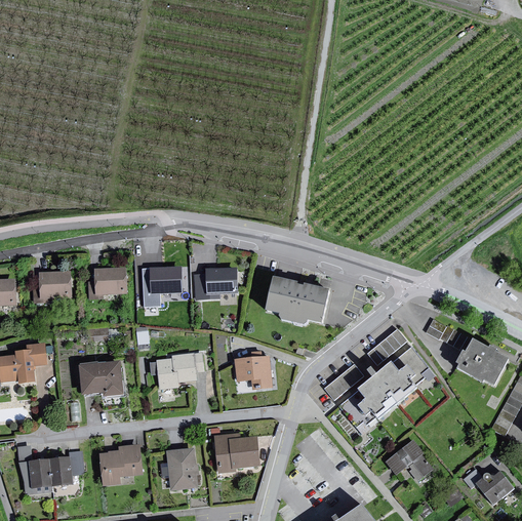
[(182,266),(149,267),(149,272),(136,272),(137,296),(162,295),(162,292),(182,292),(182,266)]
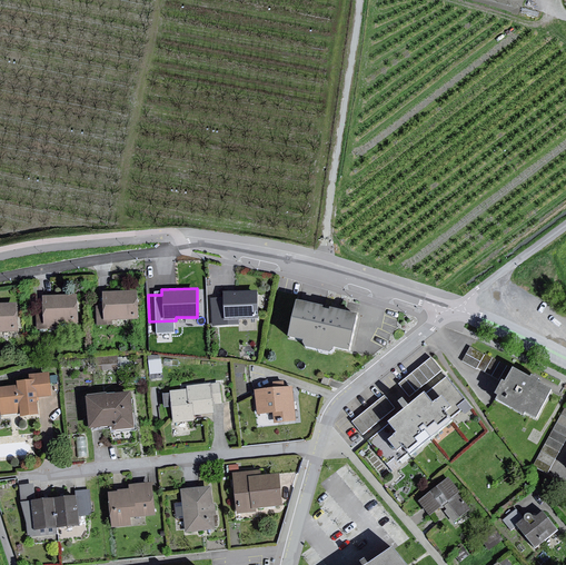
[(257,289),(222,290),(222,295),(209,296),(209,323),(237,321),(237,318),(258,318),(257,289)]
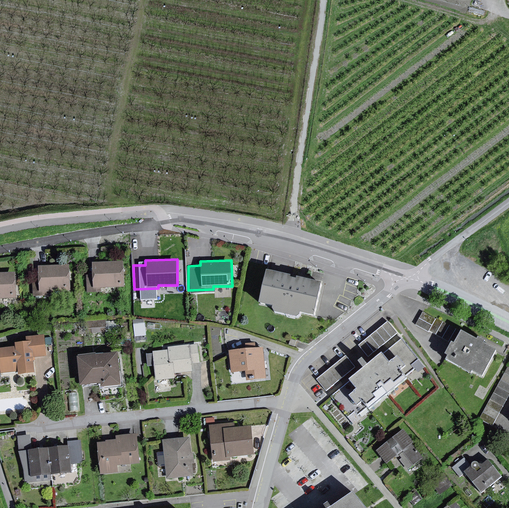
[(123,261),(92,261),(92,266),(84,266),(84,290),(105,290),(105,287),(124,286),(123,261)]
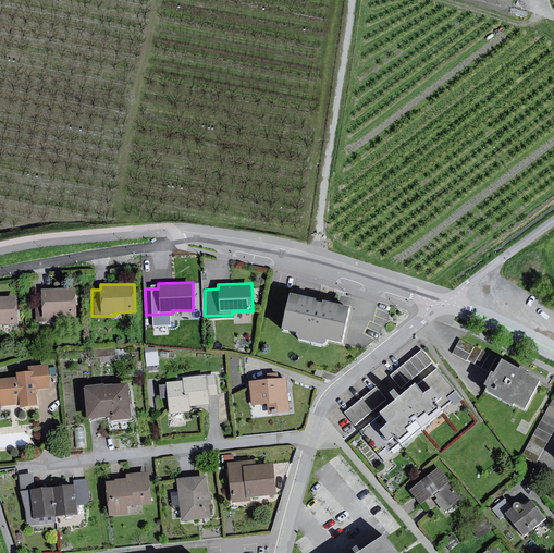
[(74,287),(40,289),(40,294),(32,294),(33,320),(54,320),(54,317),(75,316),(74,287)]
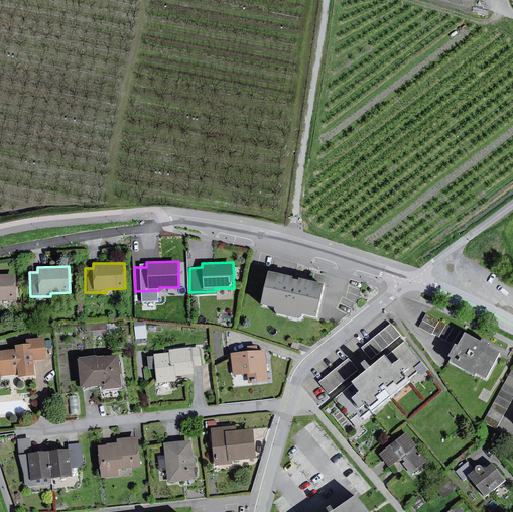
[(266,270),(258,303),(272,306),(271,311),(295,317),(296,311),(314,315),(322,283),(296,277),(296,279),(290,278),(290,276),(266,270)]
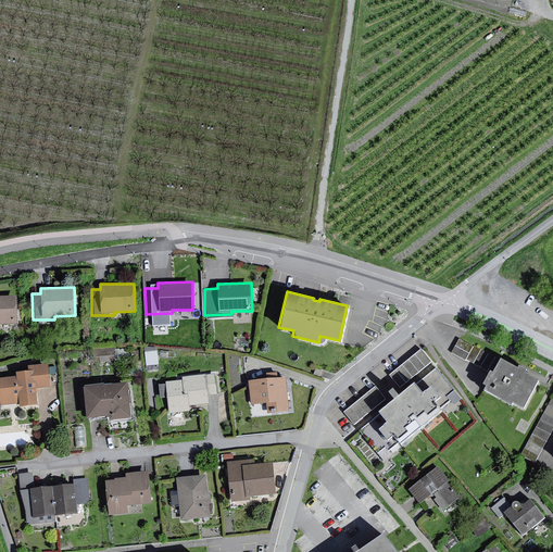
[(17,295),(0,295),(0,324),(19,323),(17,295)]
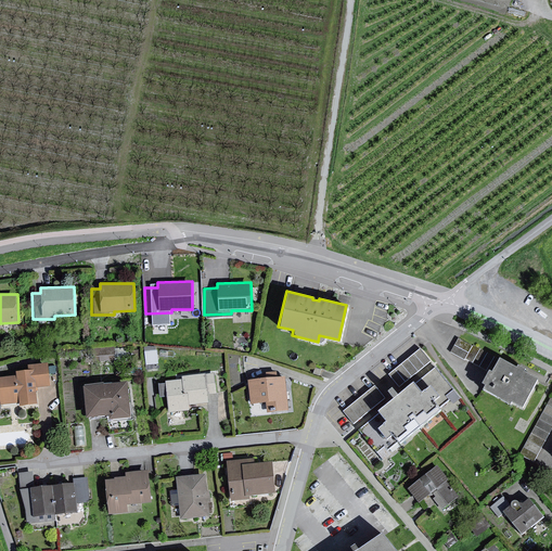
[(458,334),(449,349),(469,359),(476,344),(458,334)]
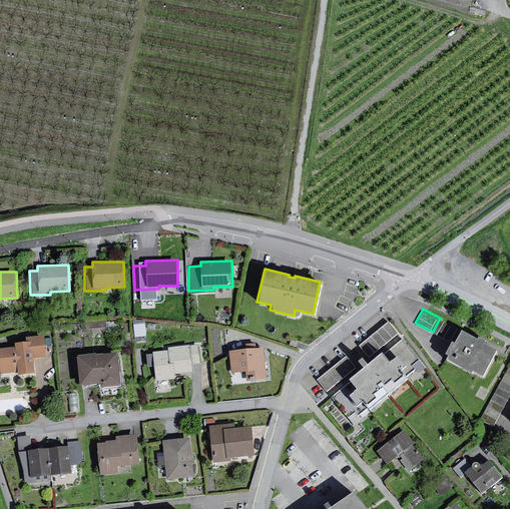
[(133,331),(144,330),(142,318),(132,319),(133,331)]
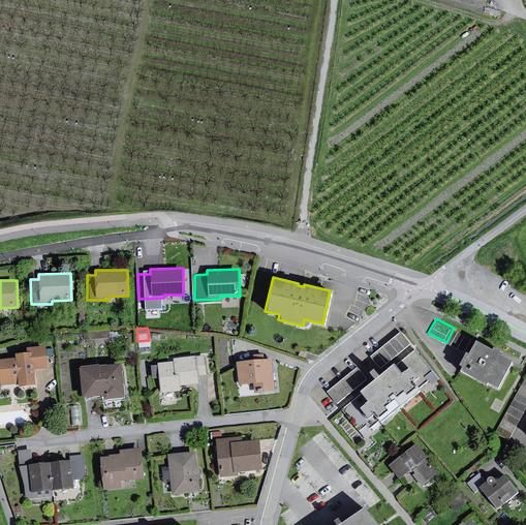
[(399,329),(368,353),(377,365),(408,340),(399,329)]
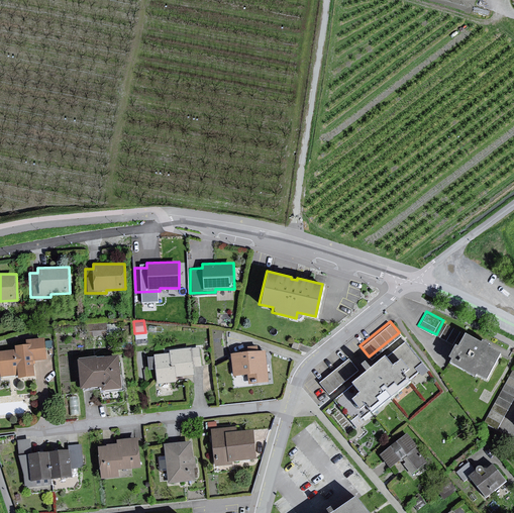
[(457,344),(451,356),(454,358),(452,362),(489,381),(504,351),(468,333),(461,346),(457,344)]
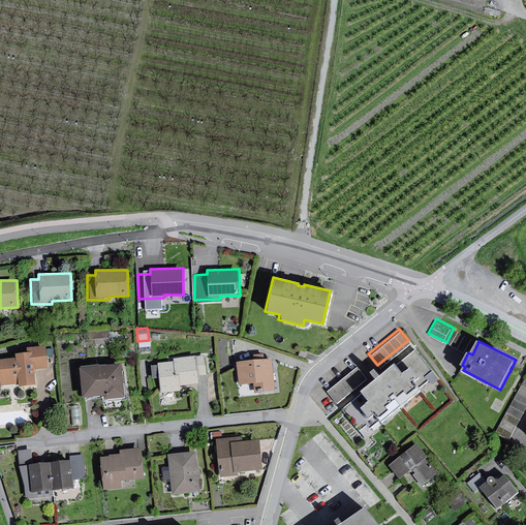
[(16,358),(0,359),(0,384),(19,382),(19,387),(35,385),(34,369),(48,368),(47,346),(26,347),(27,351),(16,352),(16,358)]
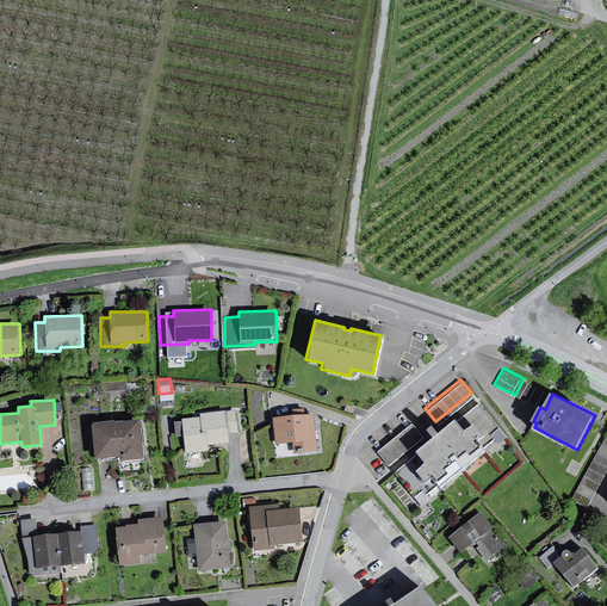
[(435,437),(392,471),(417,501),(439,484),(444,490),(491,452),(488,449),(506,434),(479,401),(440,432),(437,428),(432,432),(435,437)]
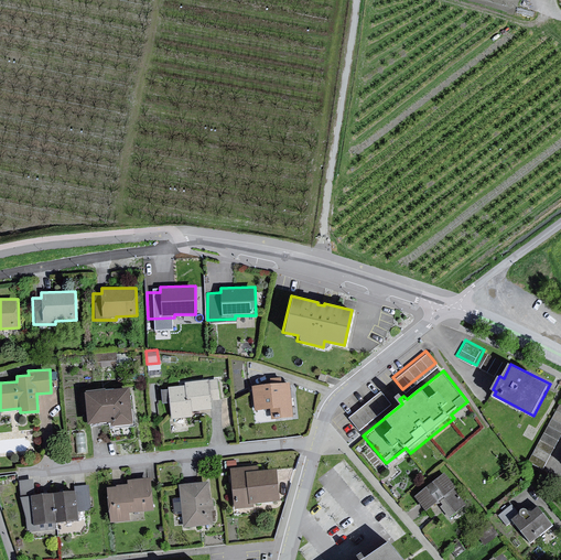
[(170,404),(171,418),(191,416),(191,410),(218,408),(215,378),(184,381),(184,385),(166,386),(166,388),(160,389),(161,404),(170,404)]
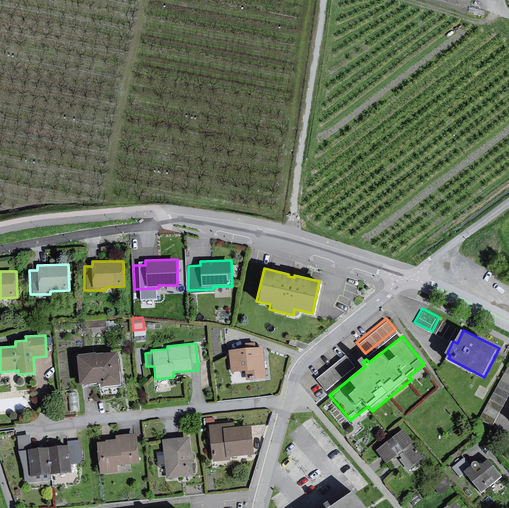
[(263,347),(227,350),(229,371),(244,370),(244,379),(266,377),(263,347)]
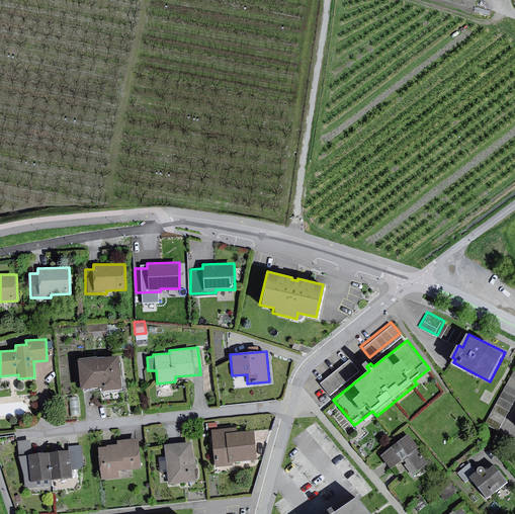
[(119,356),(80,359),(82,389),(101,388),(102,391),(122,390),(119,356)]
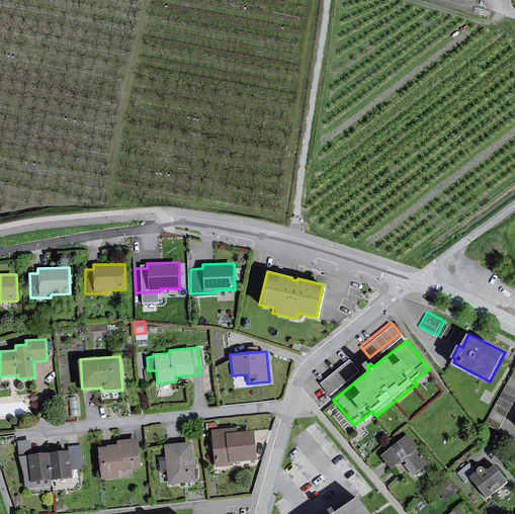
[(349,357),(319,381),(328,394),(358,369),(349,357)]
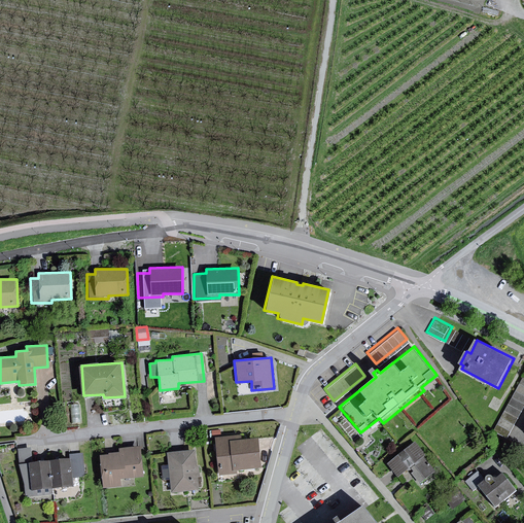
[(523,377),(520,376),(489,430),(503,438),(523,401),(523,377)]
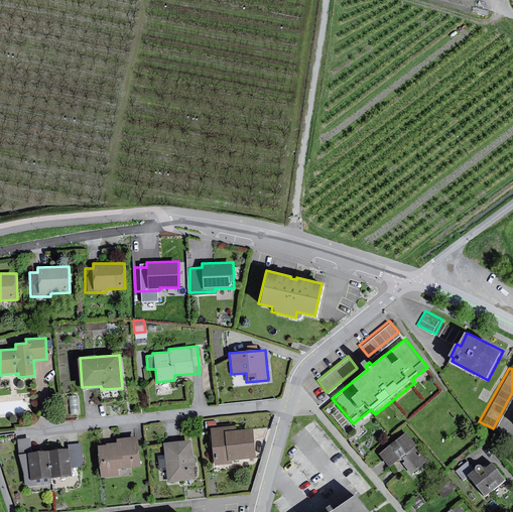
[(235,424),(209,426),(212,464),(230,463),(230,460),(257,458),(255,428),(235,429),(235,424)]
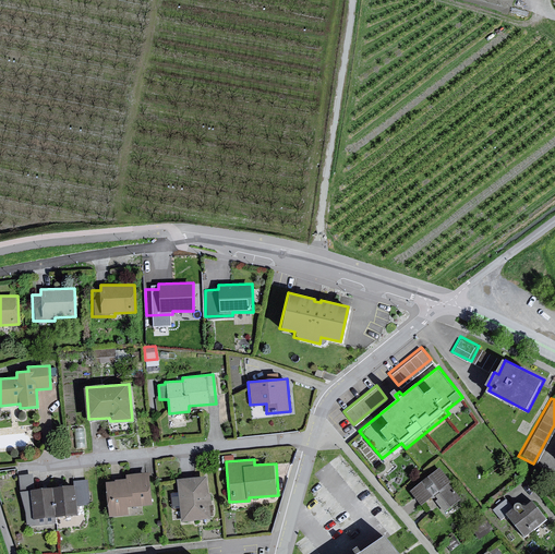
[(438,468),(409,490),(421,505),(431,496),(442,510),(457,500),(446,485),(449,482),(438,468)]
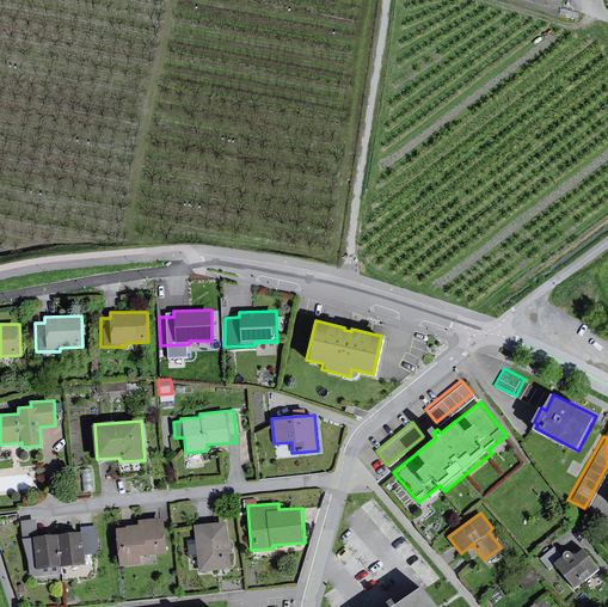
[(163,515),(136,519),(137,525),(116,527),(120,565),(151,562),(149,553),(166,552),(163,515)]
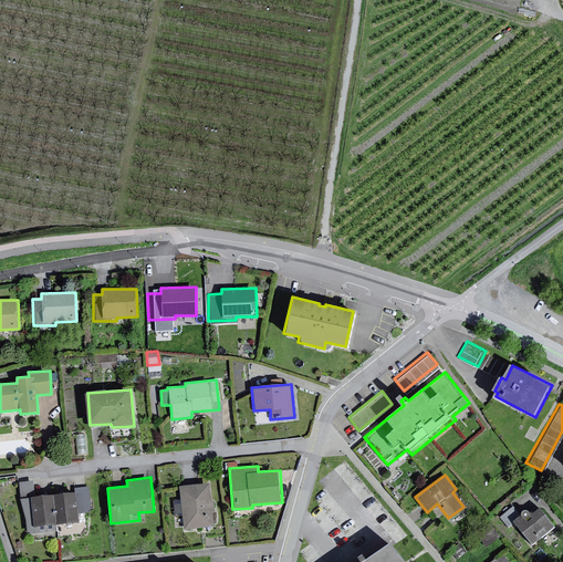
[(208,481),(178,485),(179,497),(173,498),(174,513),(181,513),(183,528),(212,524),(210,511),(214,510),(212,498),(210,498),(208,481)]
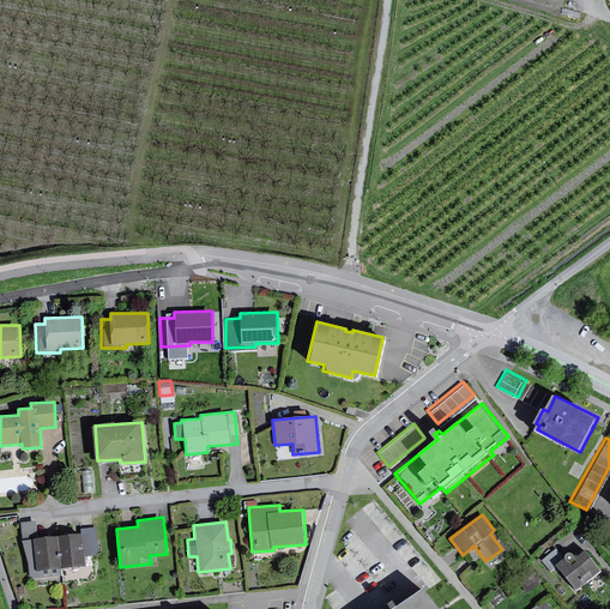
[(82,535),(32,540),(36,571),(85,566),(82,535)]
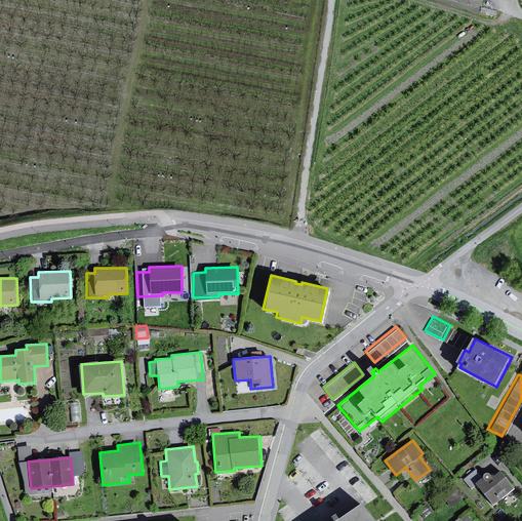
[(473,482),(490,505),(513,487),(499,470),(492,476),(488,471),(473,482)]
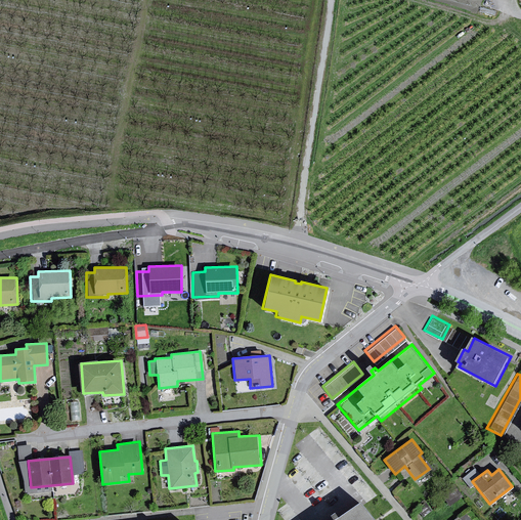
[(331,519),(374,519),(373,518),(358,502),(331,519)]
